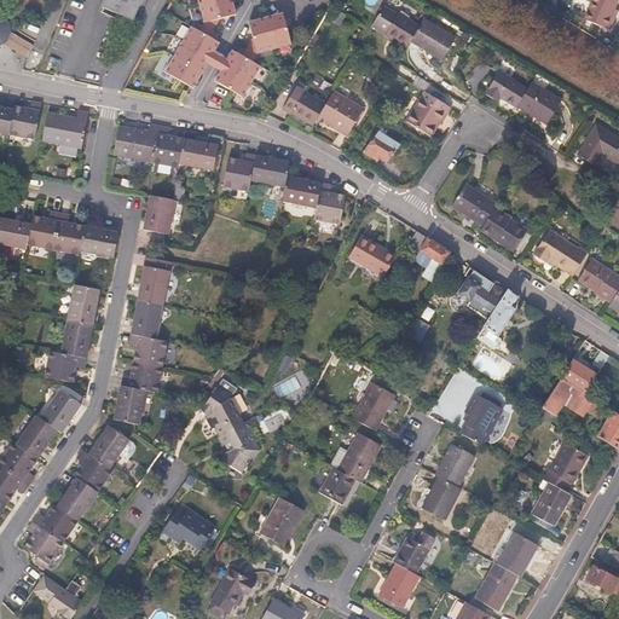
[(105,0),(103,7),(128,18),(133,21),(140,0),(105,0)]
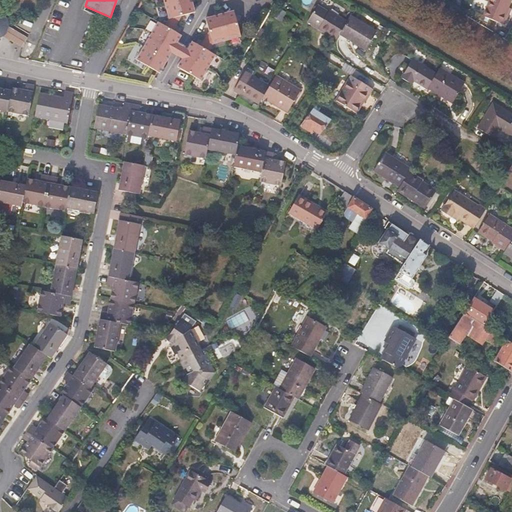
[(184,0),(163,0),(168,19),(193,13),(191,5),(186,7),(184,0)]
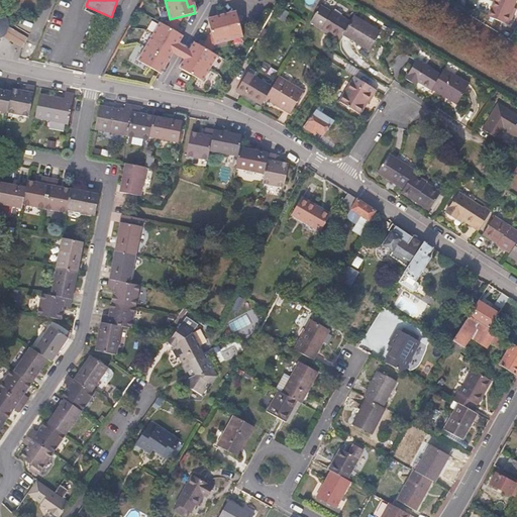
[(197,12),(194,0),(186,0),(188,7),(193,5),(195,13),(197,12)]
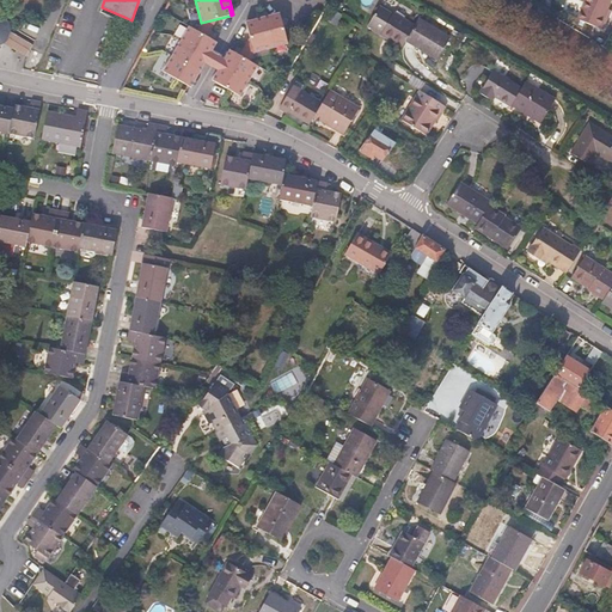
[(599,29),(611,0),(579,0),(586,4),(585,7),(583,6),(577,19),(599,29)]
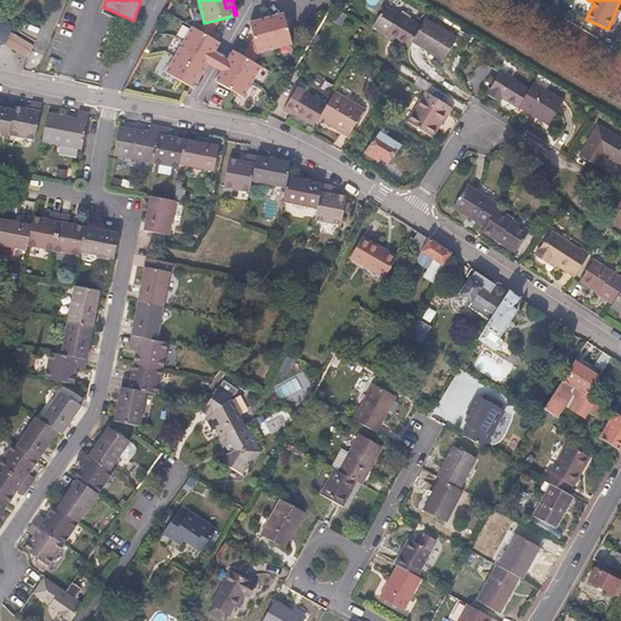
[(411,41),(421,26),(399,12),(398,15),(386,6),(374,27),(379,29),(377,30),(386,35),(408,49),(411,41)]
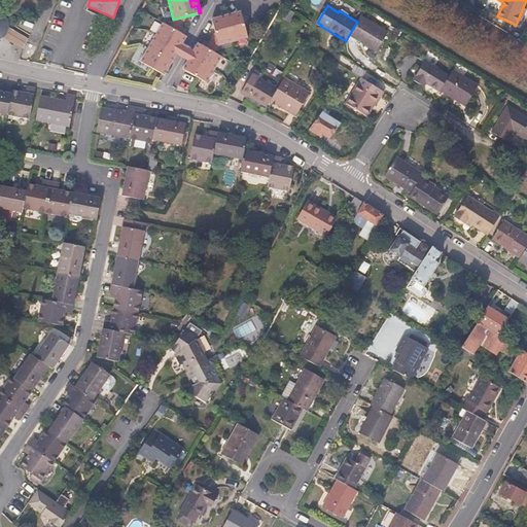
[(235,21),(234,15),(242,13),(241,10),(226,14),(229,23),(235,21)]
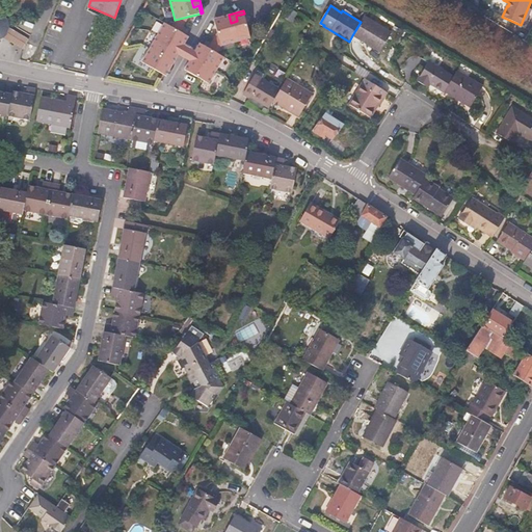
[(29,38),(9,27),(9,24),(8,21),(6,17),(4,15),(0,12),(0,38),(3,37),(23,50),(29,38)]
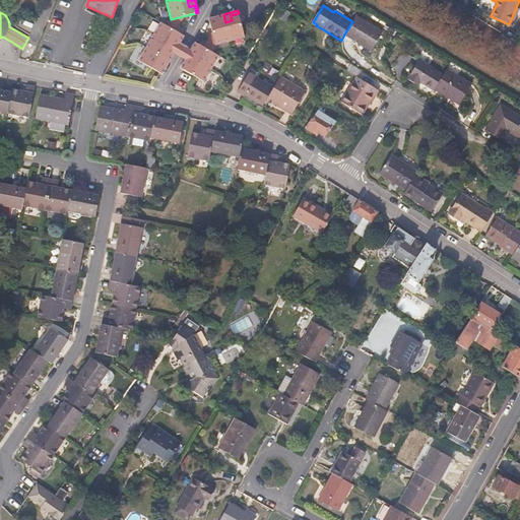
[(245,38),(239,13),(231,15),(232,20),(225,22),(218,24),(217,19),(209,21),(216,46),(245,38)]
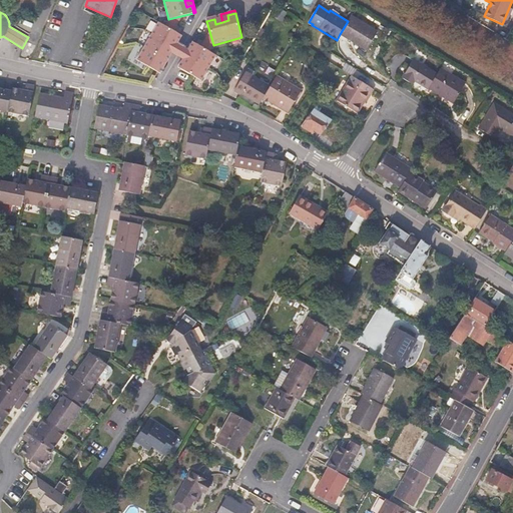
[(222,22),(220,14),(205,18),(206,21),(214,19),(215,24),(222,22)]
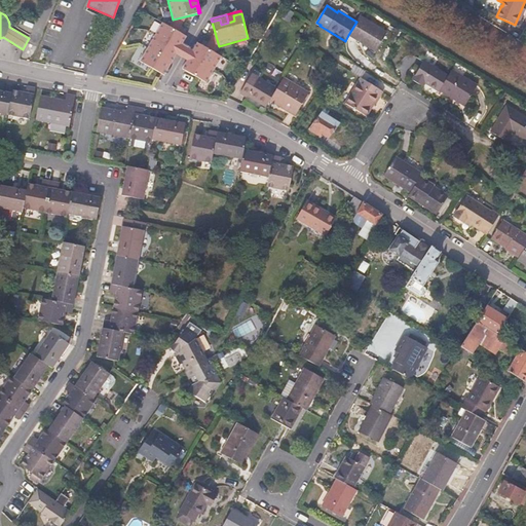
[(387,32),(361,15),(357,22),(348,35),(375,51),(387,32)]
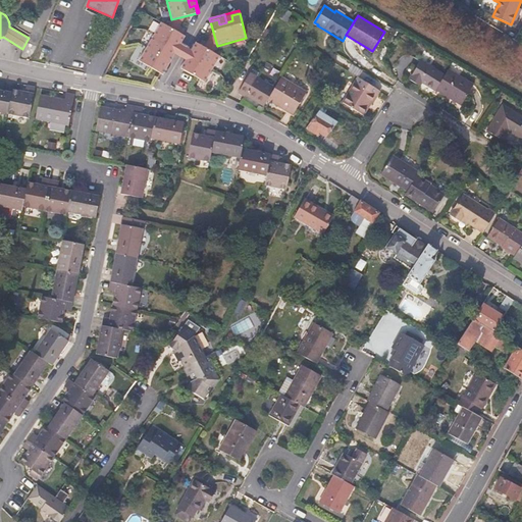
[(168,60),(171,54),(168,53),(168,52),(172,46),(175,41),(178,43),(183,36),(161,22),(139,61),(157,71),(161,65),(164,67),(168,60)]
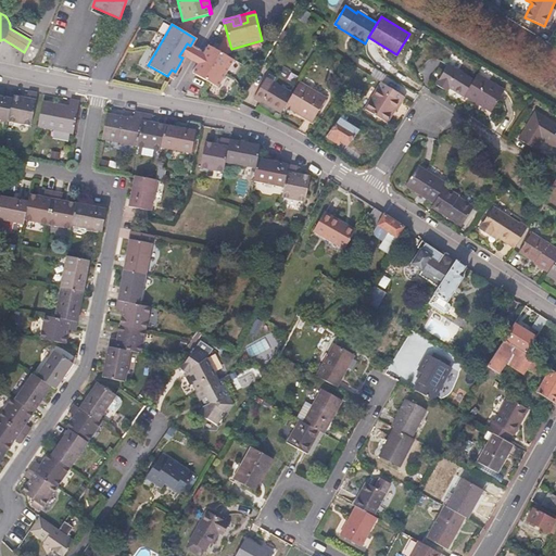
[(193,47),(198,39),(194,38),(190,46),(187,43),(184,49),(190,52),(193,47)]
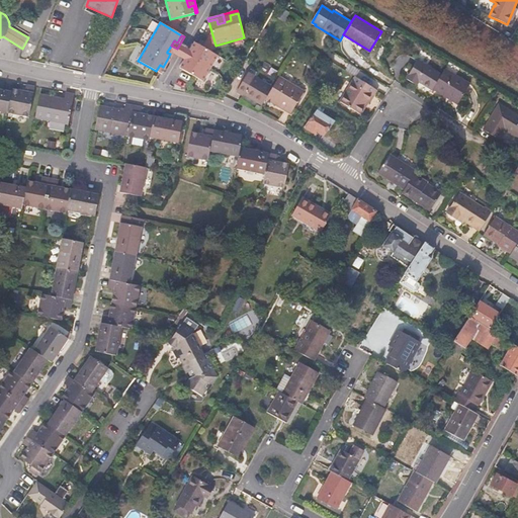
[(193,59),(197,53),(193,51),(197,44),(194,41),(190,50),(187,55),(193,59)]
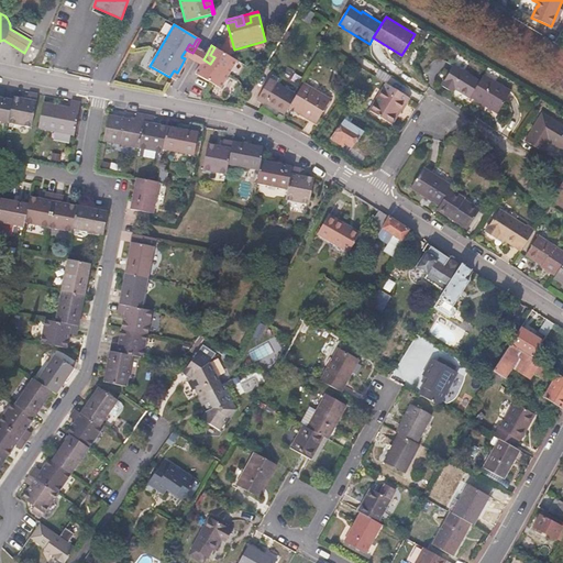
[(203,59),(207,54),(196,47),(192,53),(189,58),(200,65),(203,59)]
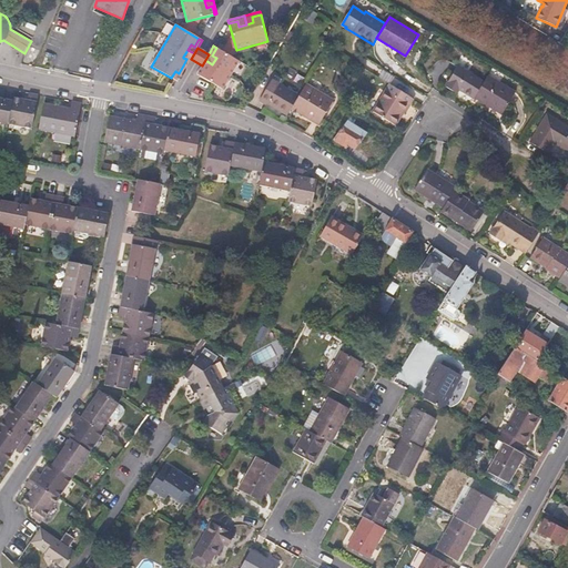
[(223,90),(240,61),(216,48),(212,56),(216,58),(212,64),(209,71),(204,69),(200,77),(223,90)]
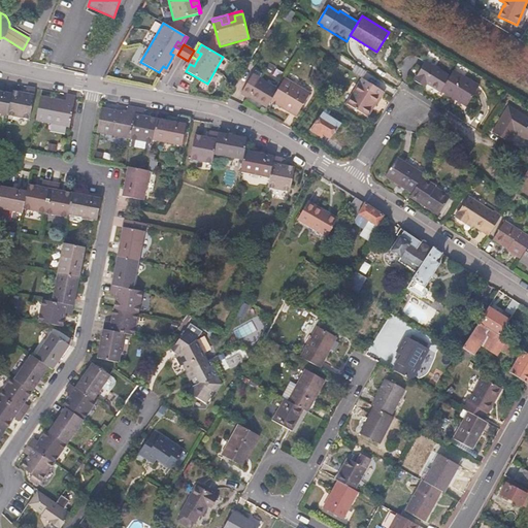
[(177,55),(180,50),(174,46),(170,53),(170,54),(173,55),(170,61),(173,62),(177,55)]
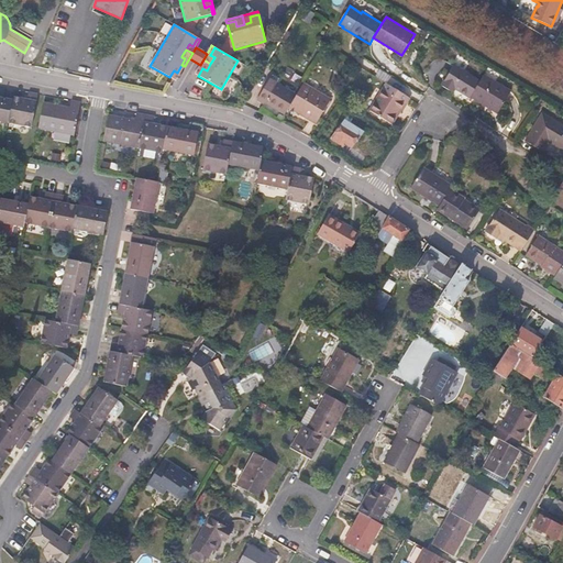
[(207,70),(210,64),(203,59),(200,65),(195,74),(198,76),(202,68),(207,70)]
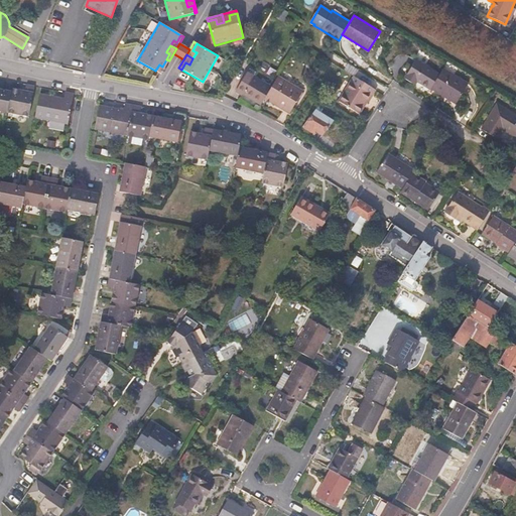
[(161,75),(169,60),(166,59),(162,67),(159,65),(155,71),(161,75)]
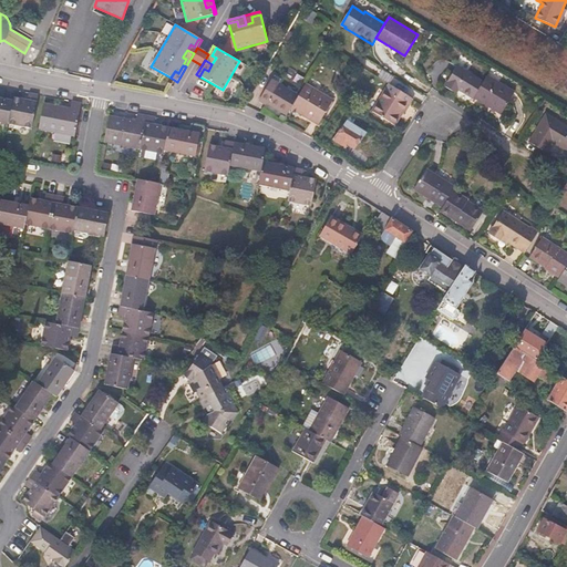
[(474,95),(483,81),(457,65),(444,85),(456,94),(459,90),(473,99),(474,95)]
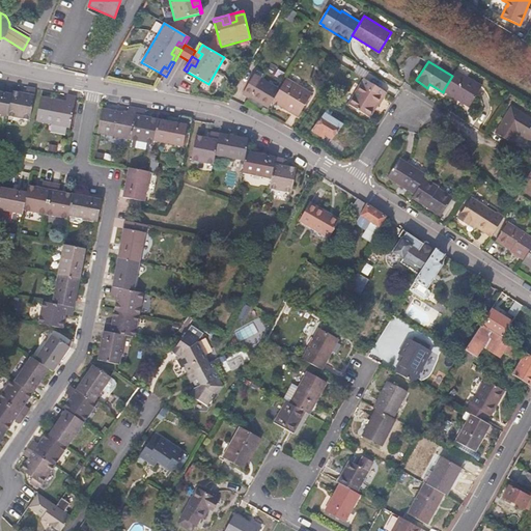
[(482,86),(456,70),(452,76),(444,89),(458,98),(457,100),(469,107),(482,86)]
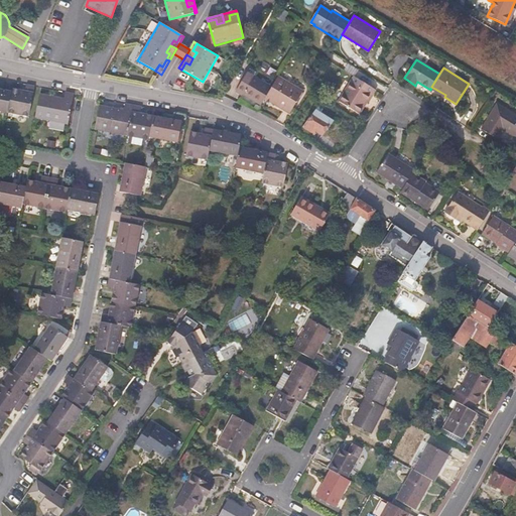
[(265,99),(271,87),(261,81),(253,76),(256,73),(249,69),(235,93),(242,96),(243,95),(261,105),(265,99)]
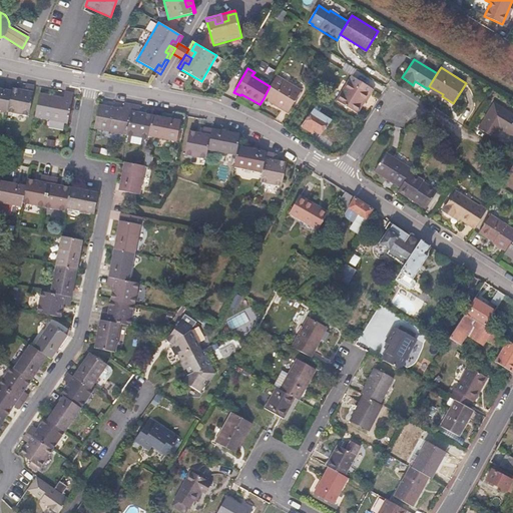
[(288,113),(302,90),(277,75),(270,86),(264,98),(288,113)]
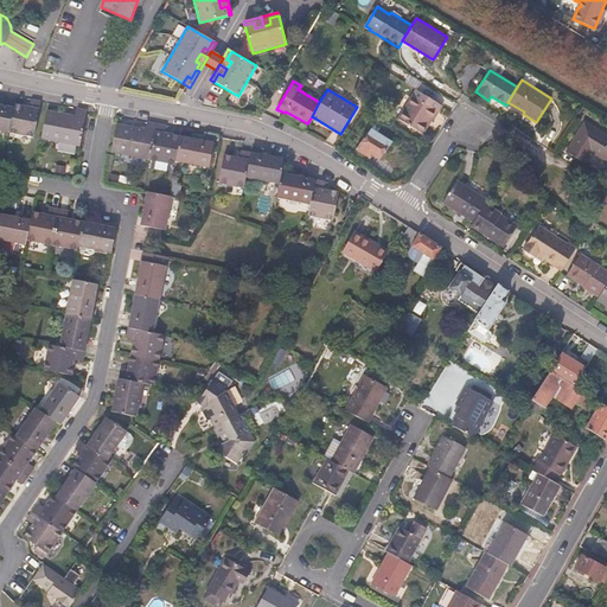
[(433,120),(442,106),(416,89),(398,119),(422,134),(432,120),(433,120)]
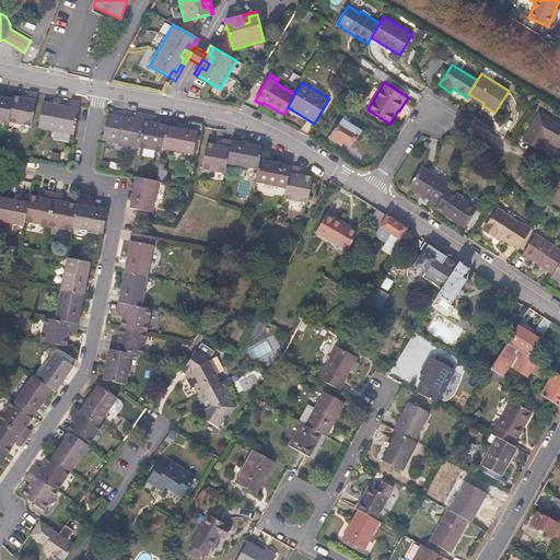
[(12,100),(8,121),(32,127),(38,94),(28,92),(27,98),(13,96),(12,100)]
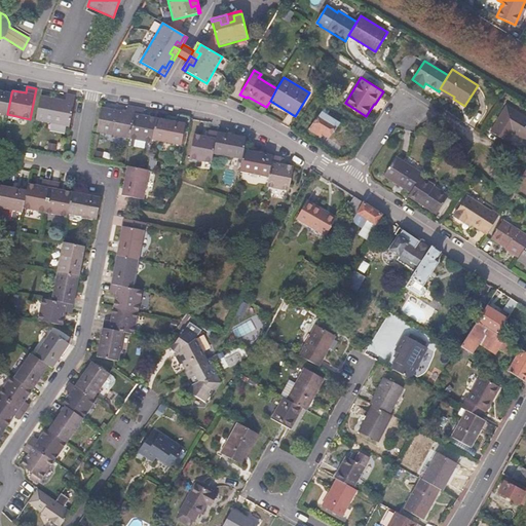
[(0,113),(7,114),(11,94),(0,90),(0,113)]
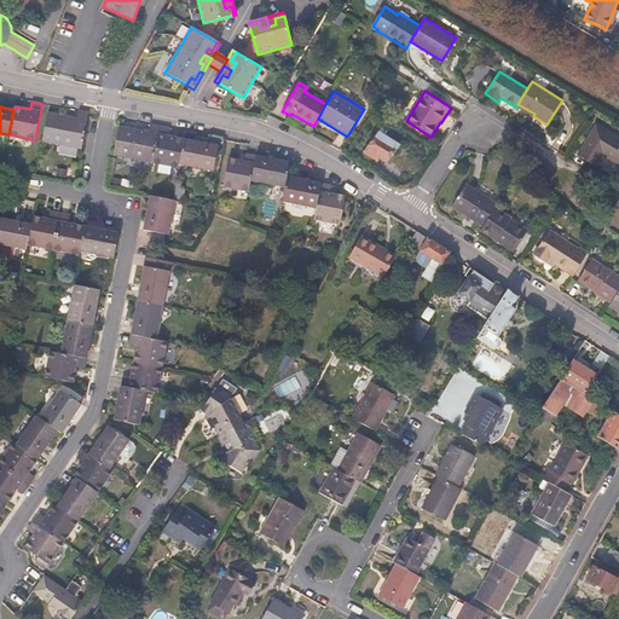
[(81,149),(88,113),(79,110),(77,117),(47,113),(41,142),(81,149)]
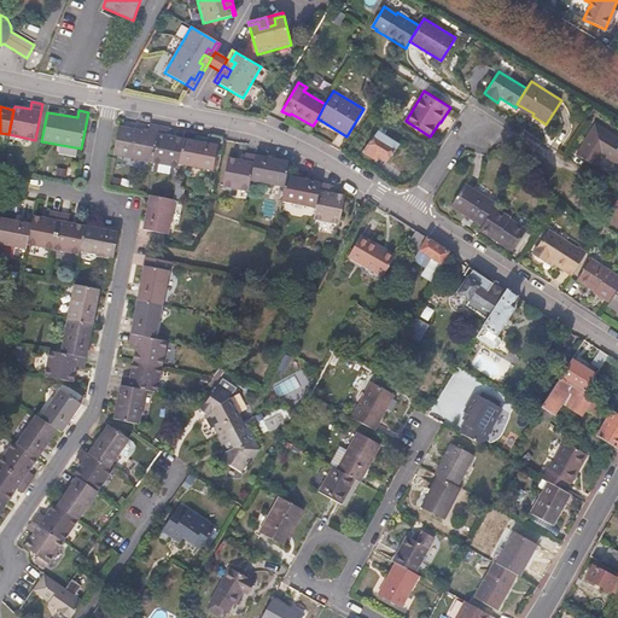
[(152,162),(159,126),(150,123),(149,132),(120,126),(114,155),(152,162)]
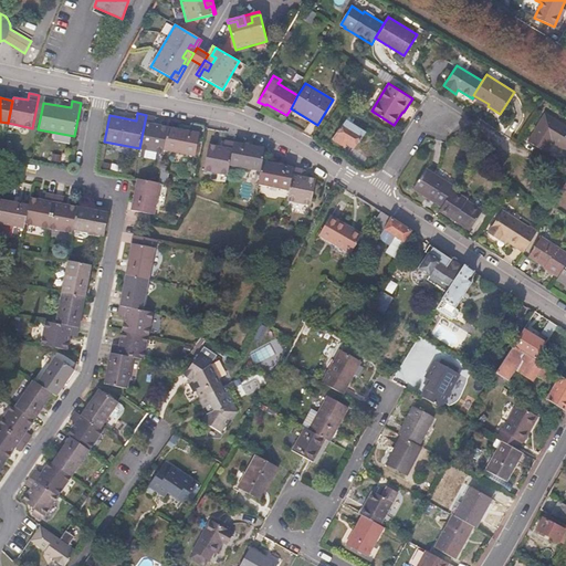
[(565,125),(545,113),(528,142),(546,153),(553,143),(565,150),(565,125)]
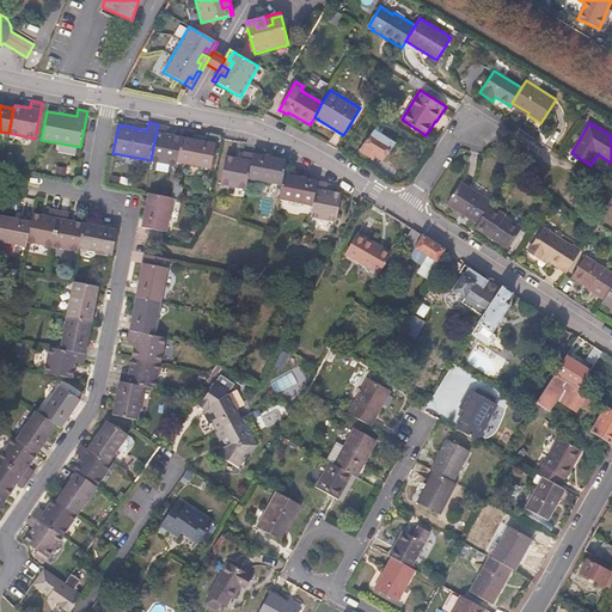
[(177,163),(182,138),(166,134),(169,127),(158,124),(151,160),(176,166),(177,163)]
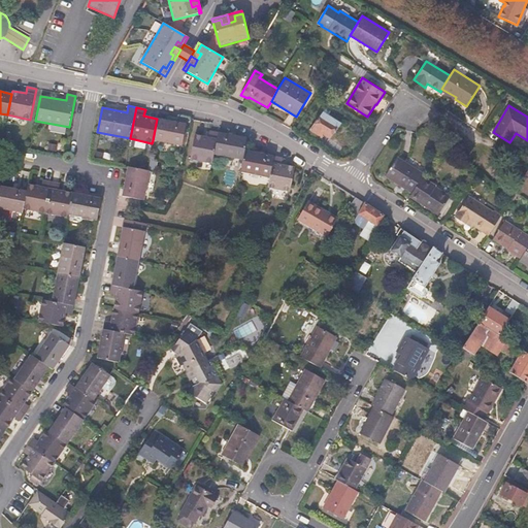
[(330,139),(340,124),(328,117),(331,110),(326,107),(315,125),(310,131),(319,135),(322,137),(323,135),(323,134),(330,139)]
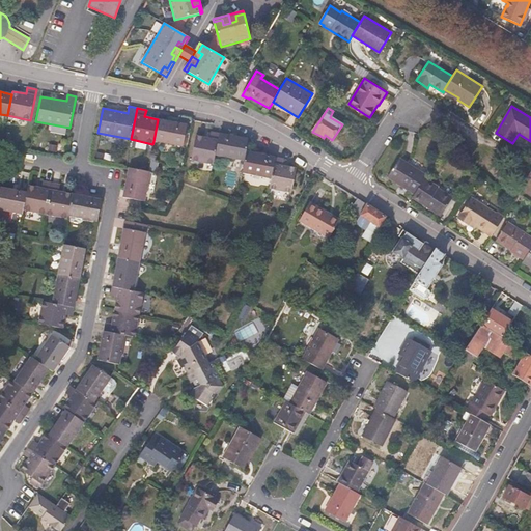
[(183,146),(188,124),(158,119),(154,141),(183,146)]
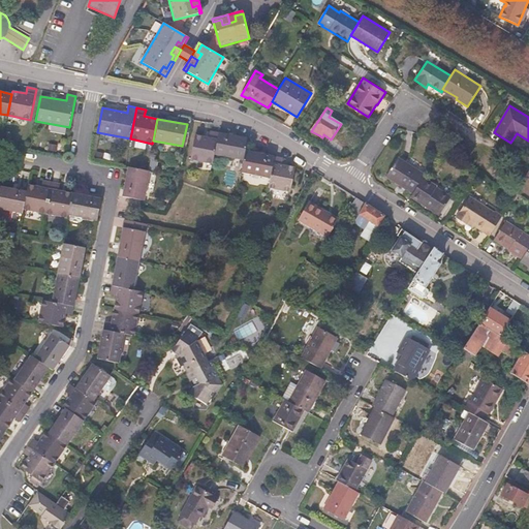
[(215,154),(219,132),(210,131),(209,137),(195,135),(190,159),(213,164),(215,154)]
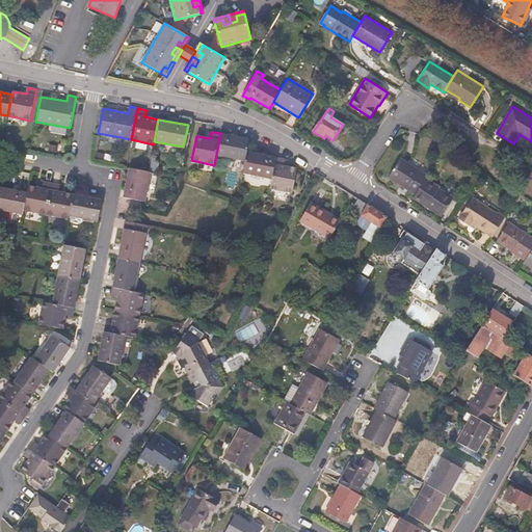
[(244,161),(249,139),(220,133),(216,155),(244,161)]
